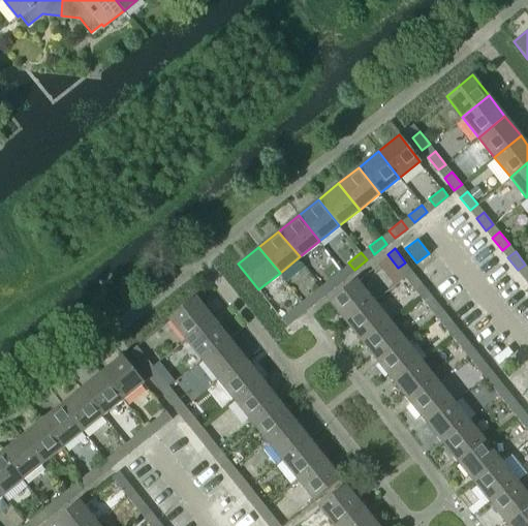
[(341,269),(329,278),(334,286),(347,276),(341,269)]
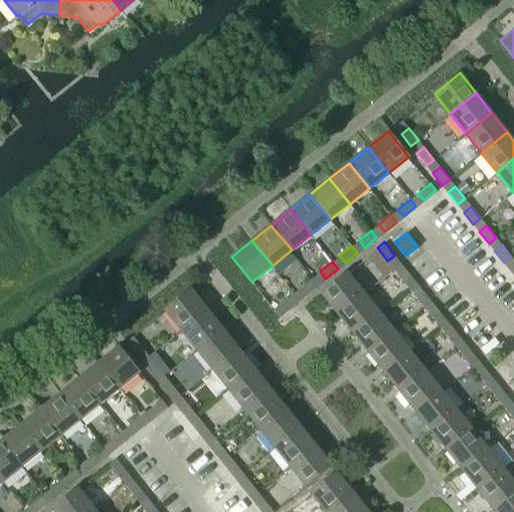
[(399,262),(392,267),(402,280),(410,275),(399,262)]
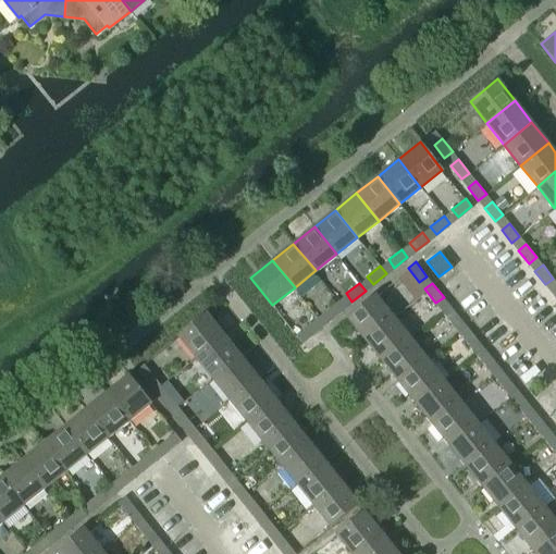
[(347,316),(365,337),(392,316),(375,294),(347,316)]
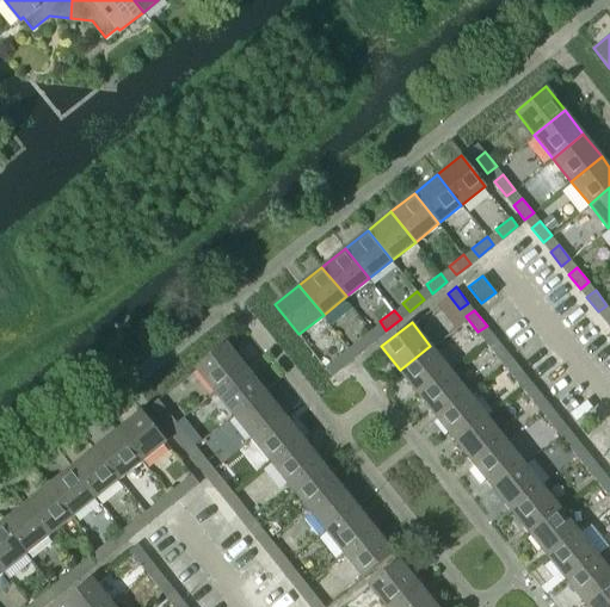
[(373,327),(358,339),(364,347),(380,335),(373,327)]
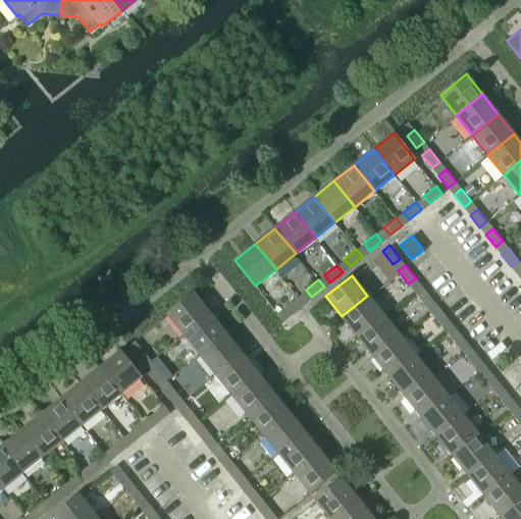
[(421,284),(413,291),(424,304),(431,298),(421,284)]
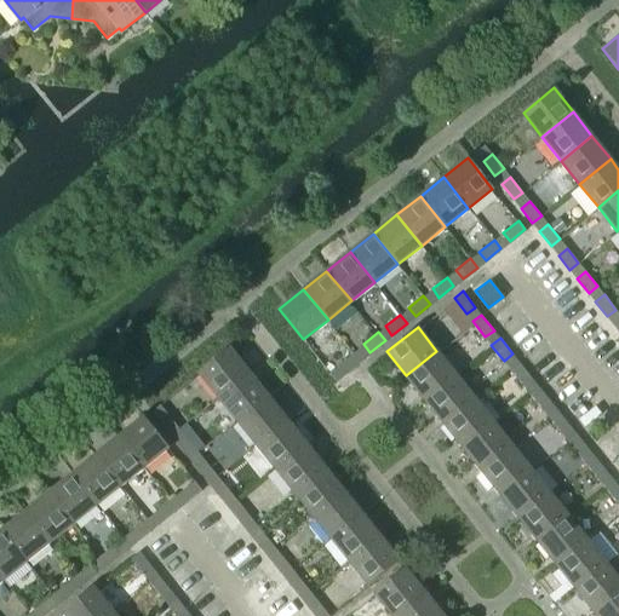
[(199,373),(218,396),(248,370),(229,346),(199,373)]
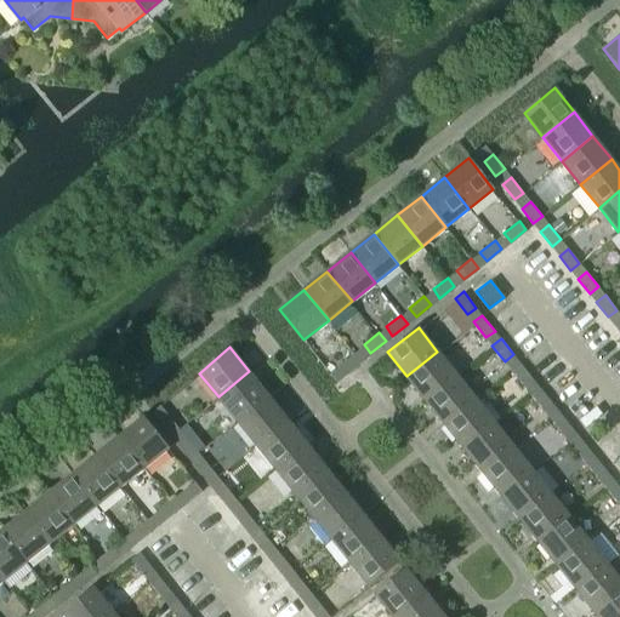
[(354,352),(340,363),(347,371),(362,360),(354,352)]
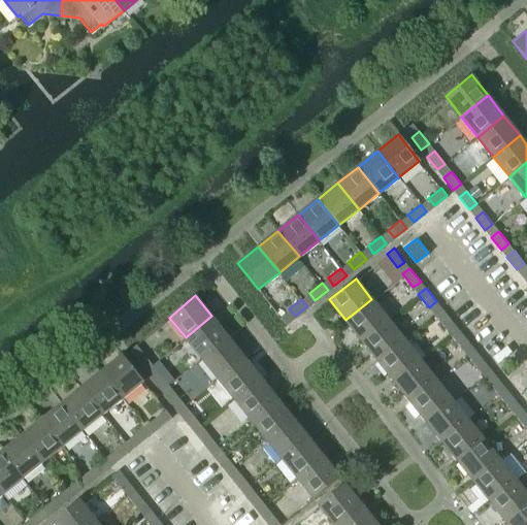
[(346,320),(361,340),(388,319),(371,299),(346,320)]
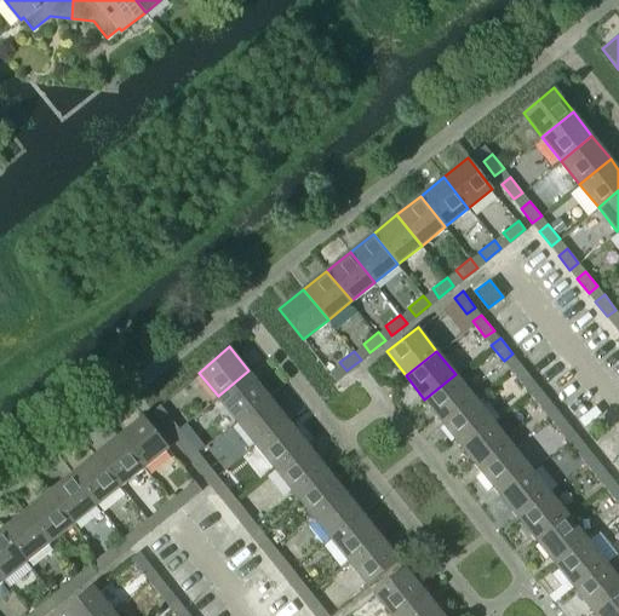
[(519,361),(510,368),(522,384),(531,376),(519,361)]
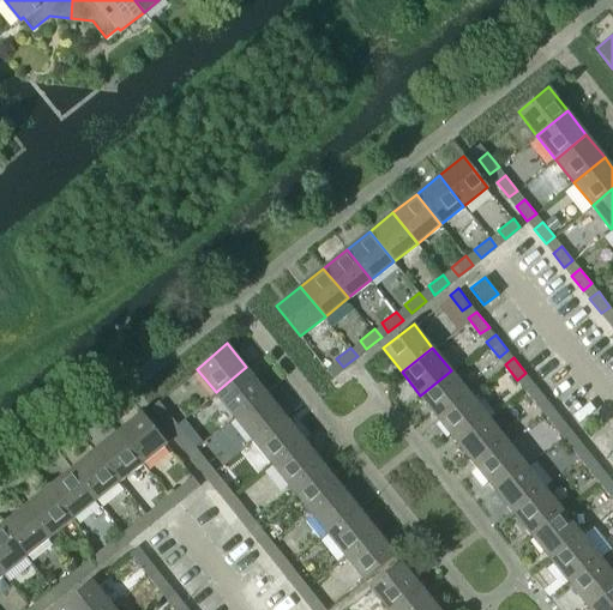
[(216,392),(234,416),(264,391),(246,367),(216,392)]
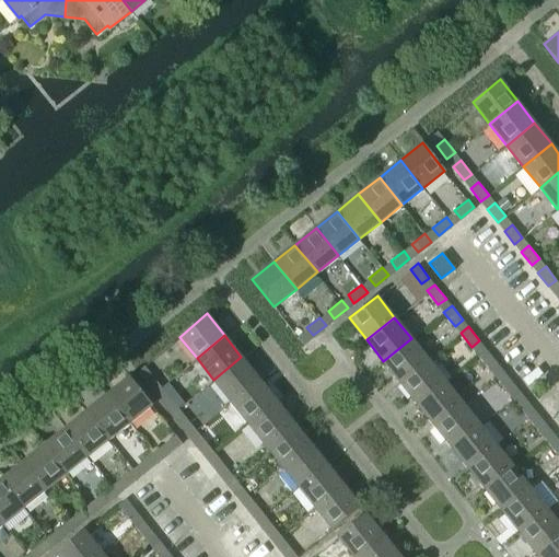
[(383,361),(400,382),(428,359),(411,338),(383,361)]
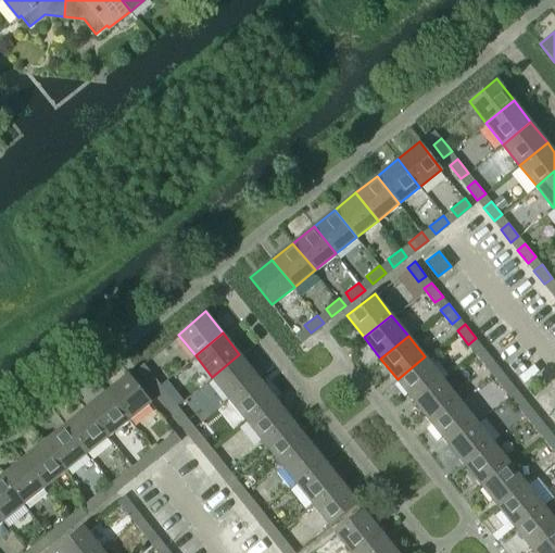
[(481,346),(474,352),(486,366),(493,360),(481,346)]
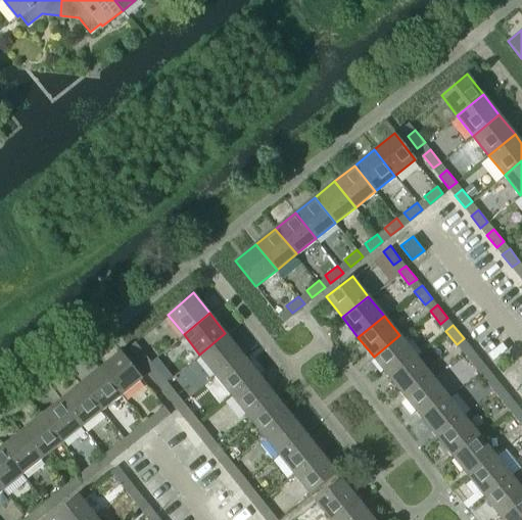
[(199,355),(215,374),(241,352),(225,333),(199,355)]
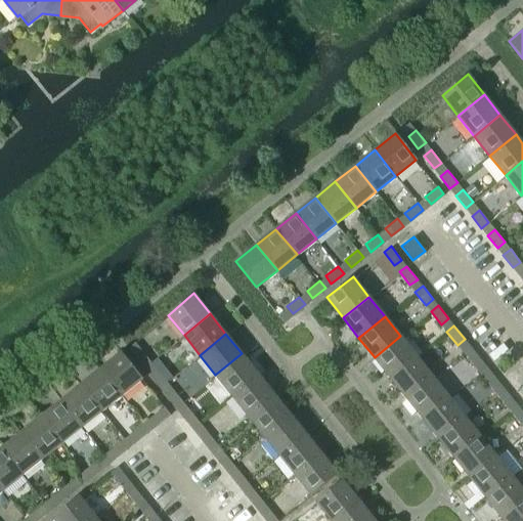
[(375,357),(391,377),(417,356),(400,336),(375,357)]
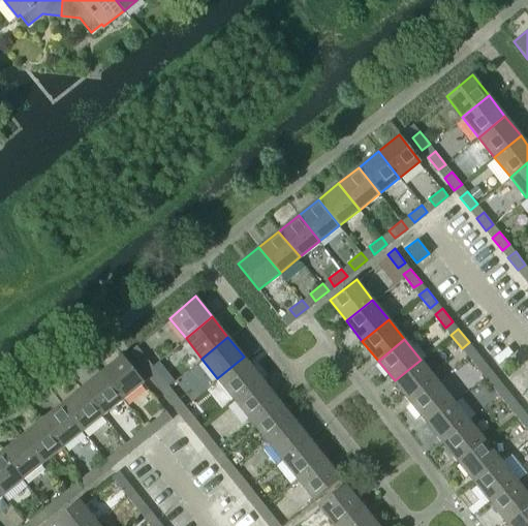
[(474,348),(467,354),(477,368),(485,362),(474,348)]
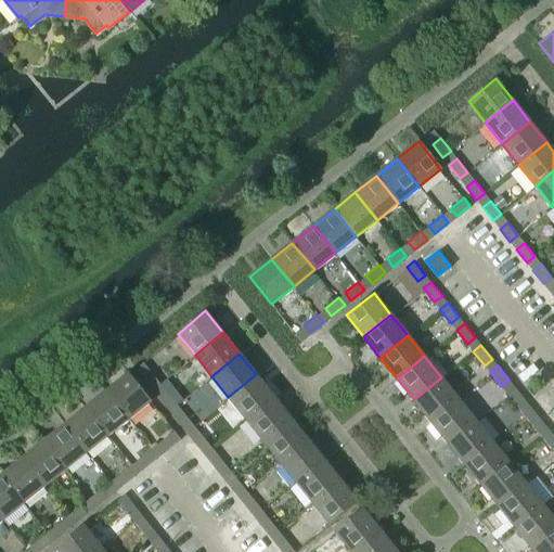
[(150,370),(142,376),(153,390),(160,384),(150,370)]
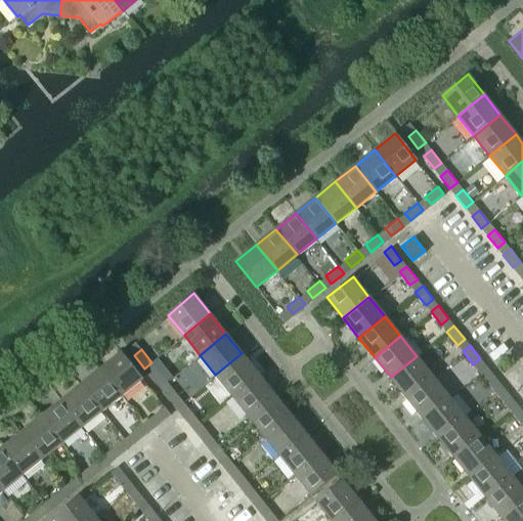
[(121,351),(100,367),(122,394),(142,378),(121,351)]
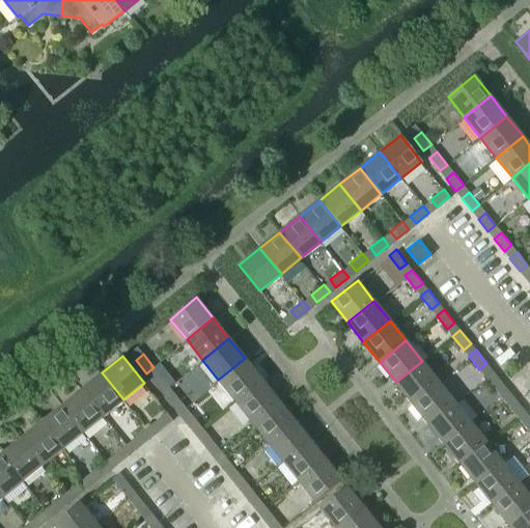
[(218,380),(234,400),(260,378),(245,358),(218,380)]
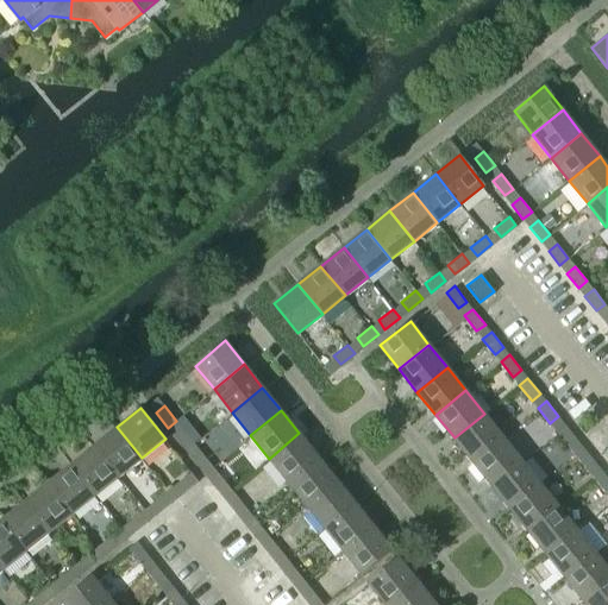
[(455,438),(472,461),(502,436),(484,414),(455,438)]
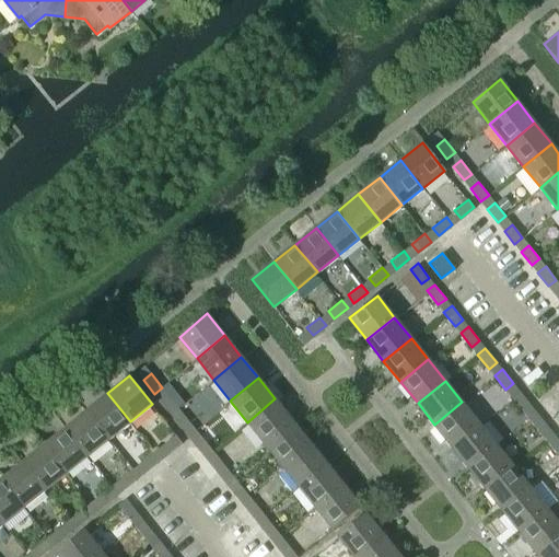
[(519,390),(511,396),(523,410),(531,405),(519,390)]
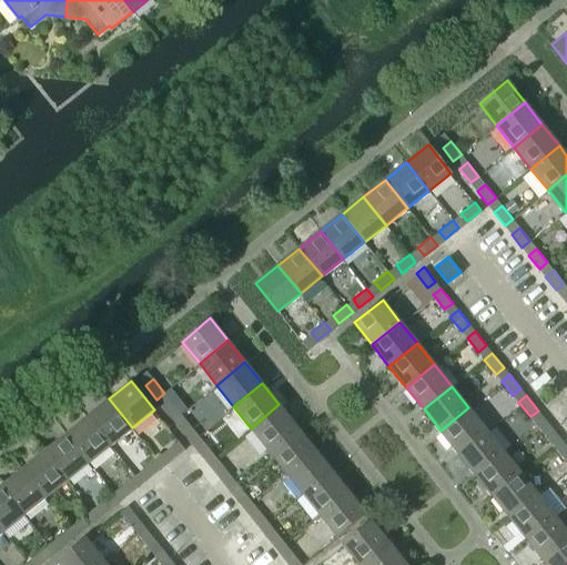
[(109,399),(88,415),(111,445),(132,427),(109,399)]
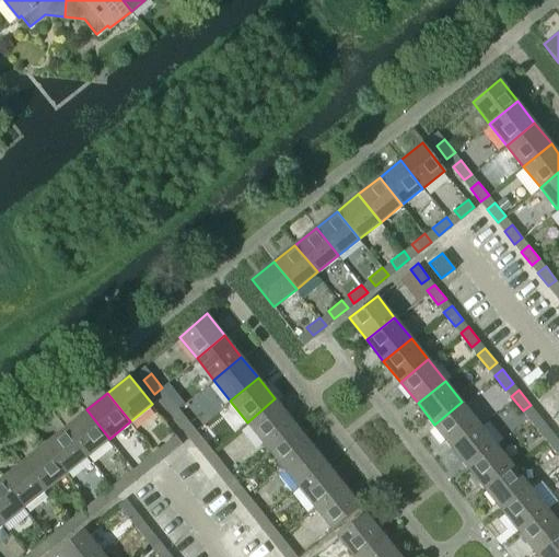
[(167,394),(160,401),(172,415),(179,408),(167,394)]
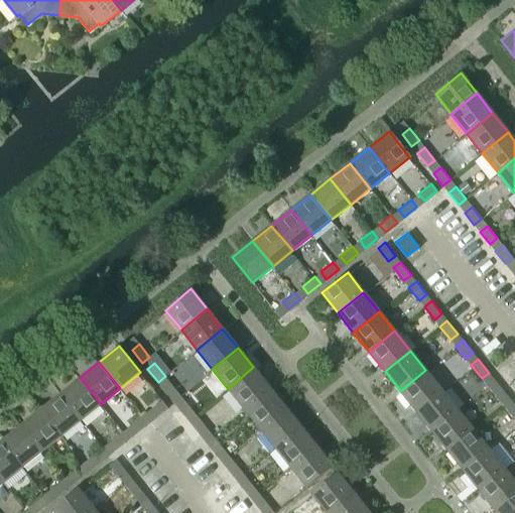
[(228,389),(243,408),(268,387),(253,367),(228,389)]
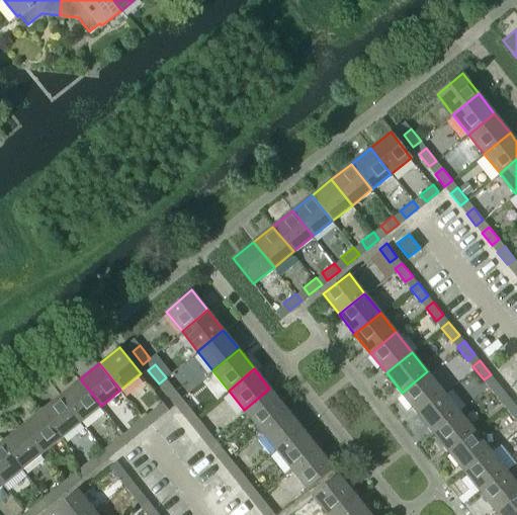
[(402,393),(417,412),(443,391),(427,371),(402,393)]
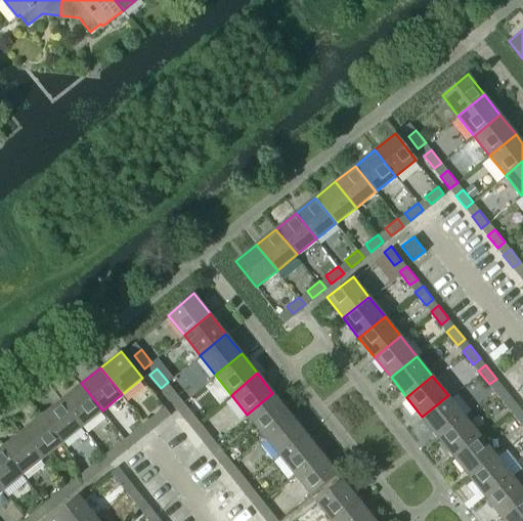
[(81,383),(60,399),(82,426),(102,410),(81,383)]
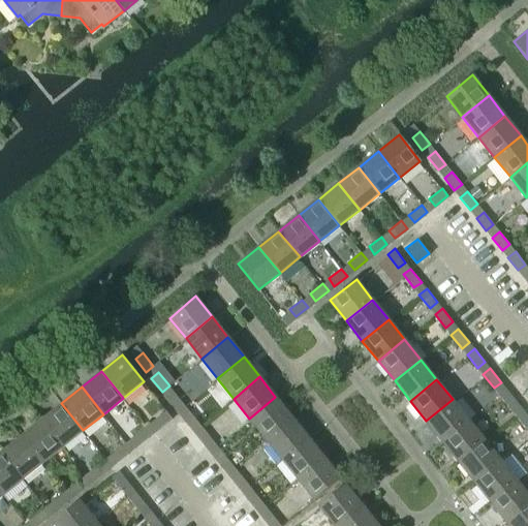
[(506,389),(499,395),(509,408),(517,402),(506,389)]
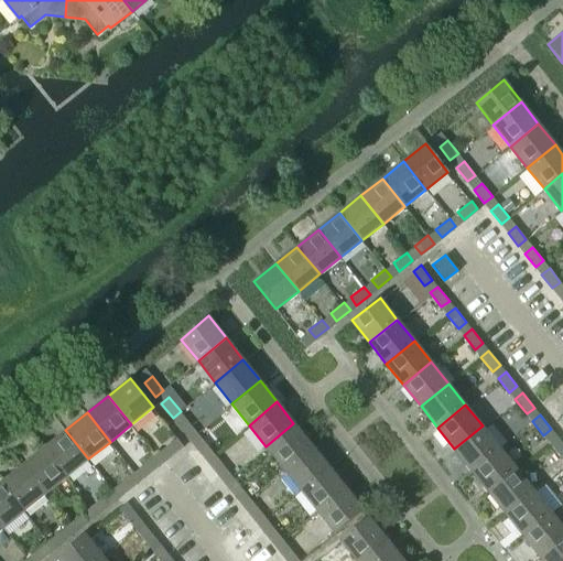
[(186,419),(179,424),(190,440),(197,432),(186,419)]
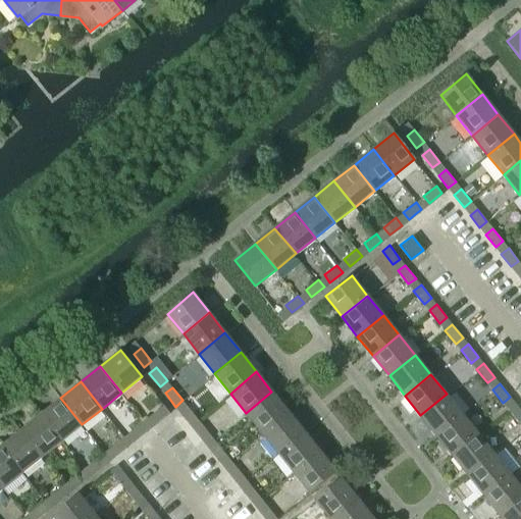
[(246,413),(262,432),(288,411),(271,392),(246,413)]
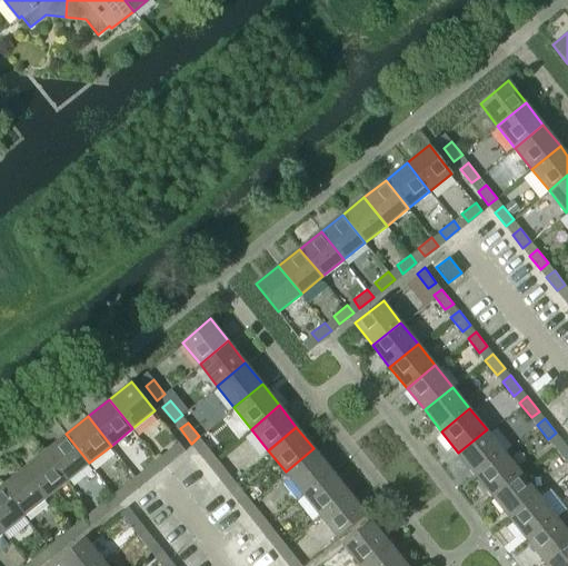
[(458,453),(476,475),(504,452),(487,429),(458,453)]
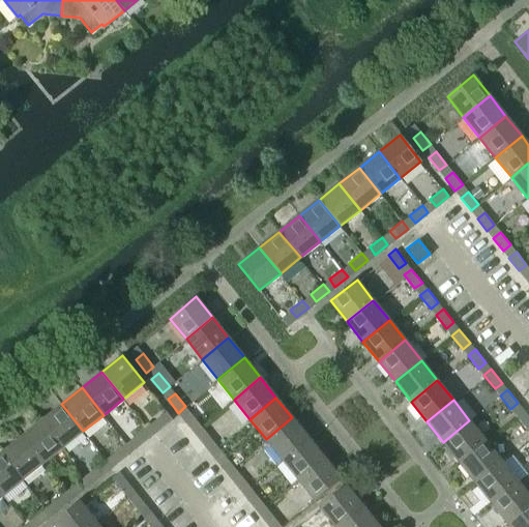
[(61,404),(41,420),(63,446),(83,431),(61,404)]
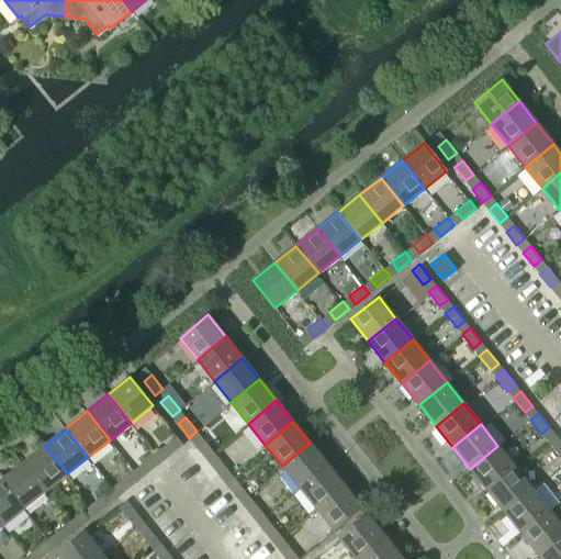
[(560,442),(554,434),(547,440),(559,455),(560,453),(560,442)]
